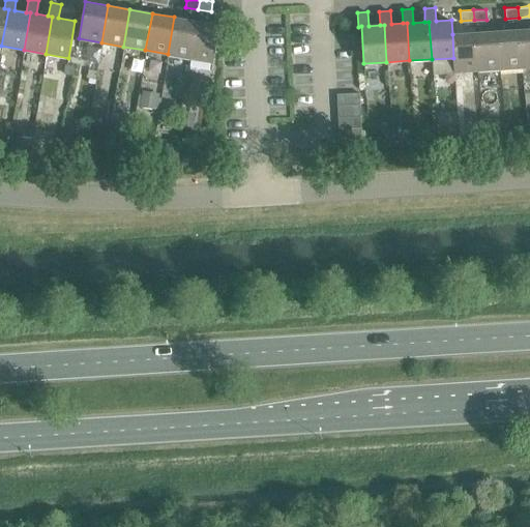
[(168,54),(189,58),(196,21),(174,17),(168,54)]
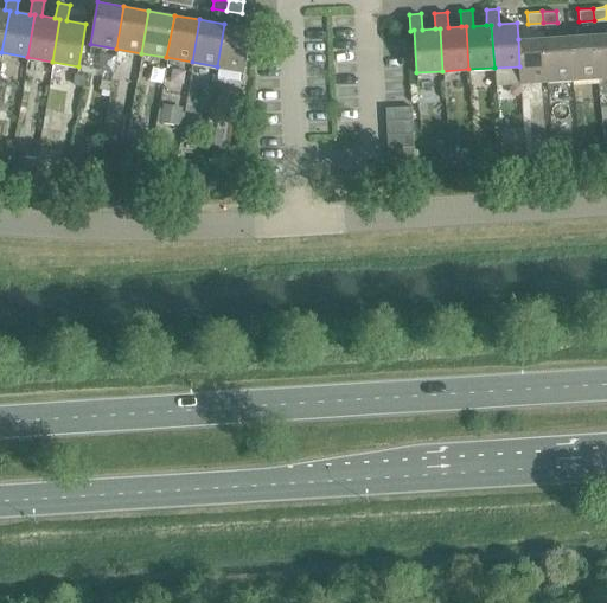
[(224,24),(217,66),(243,71),(250,29),(224,24)]
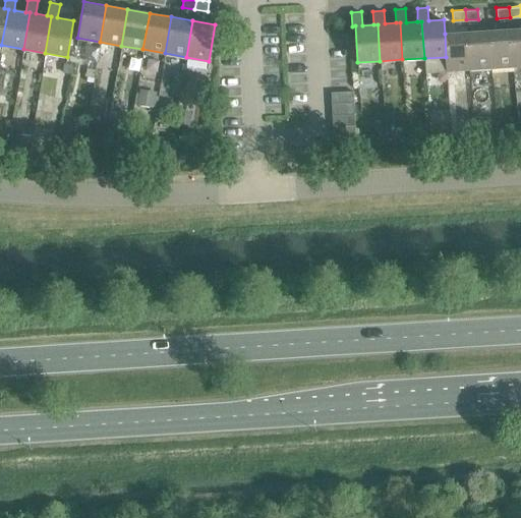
[(520,27),(510,29),(513,66),(520,65),(520,27)]
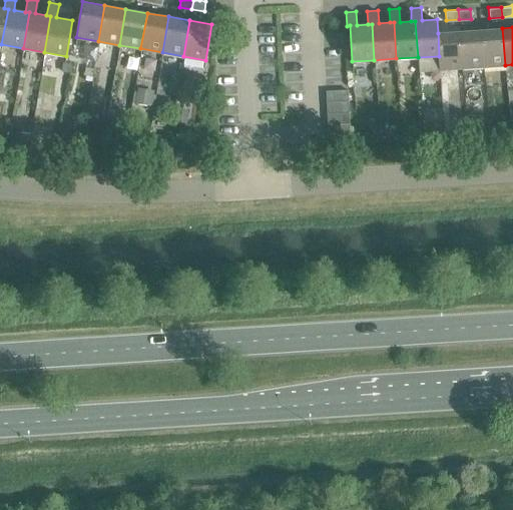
[(502,28),(481,30),(483,66),(505,65),(502,28)]
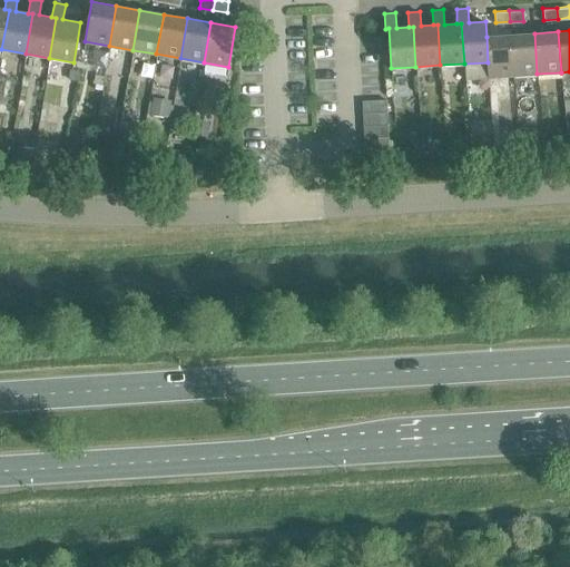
[(534,33),(510,35),(513,75),(537,74),(534,33)]
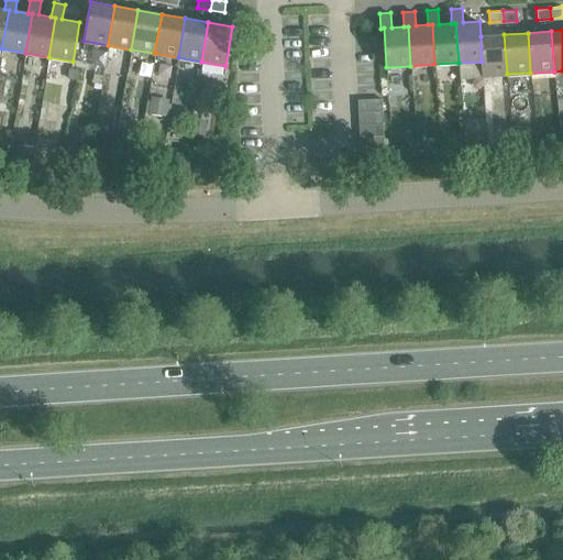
[(482,62),(482,76),(507,74),(504,34),(481,36),(482,62)]
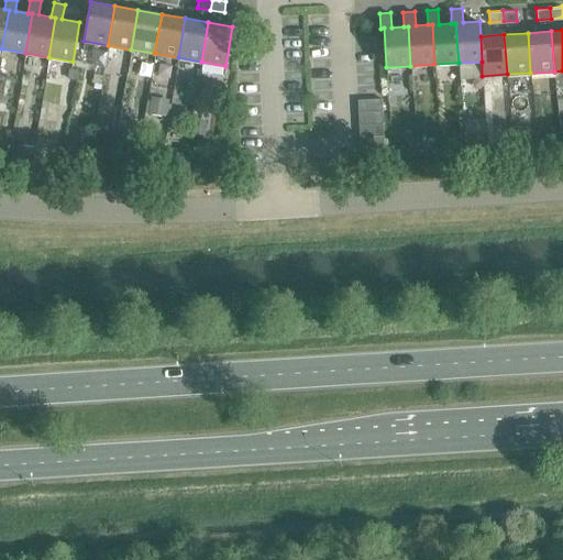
[(70,68),(68,77),(77,78),(78,69),(70,68)]
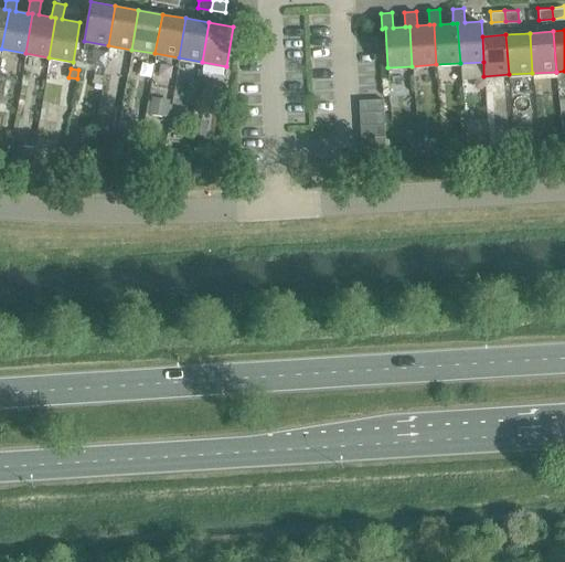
[(359,98),(359,112),(383,110),(383,97),(359,98)]
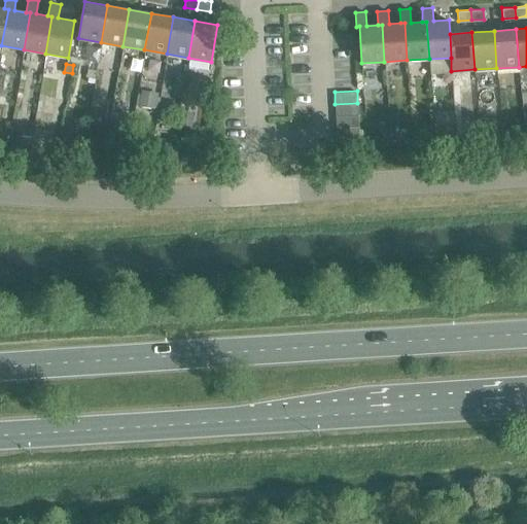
[(137,93),(135,104),(156,108),(159,97),(137,93)]
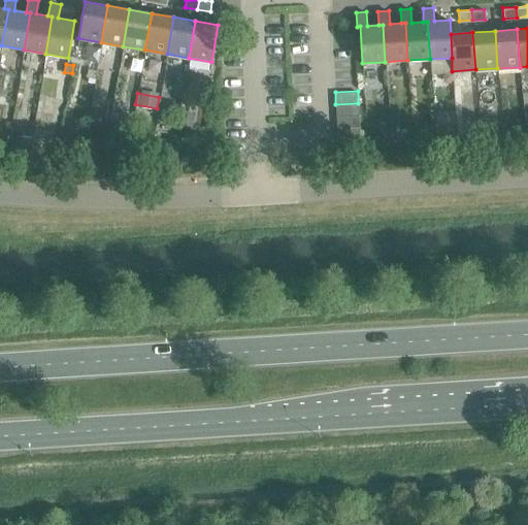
[(335,104),(336,116),(359,115),(358,103),(335,104)]
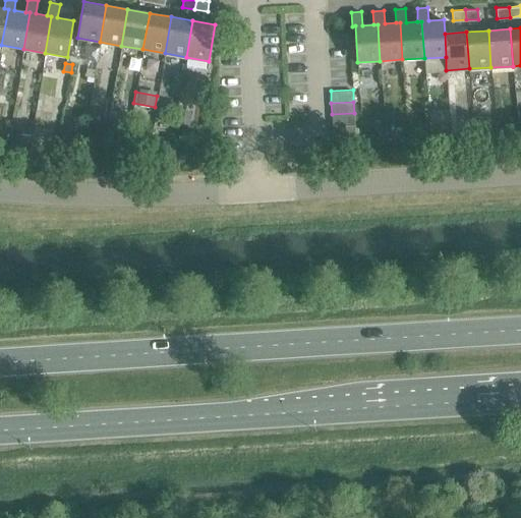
[(177,107),(175,122),(189,124),(192,110),(177,107)]
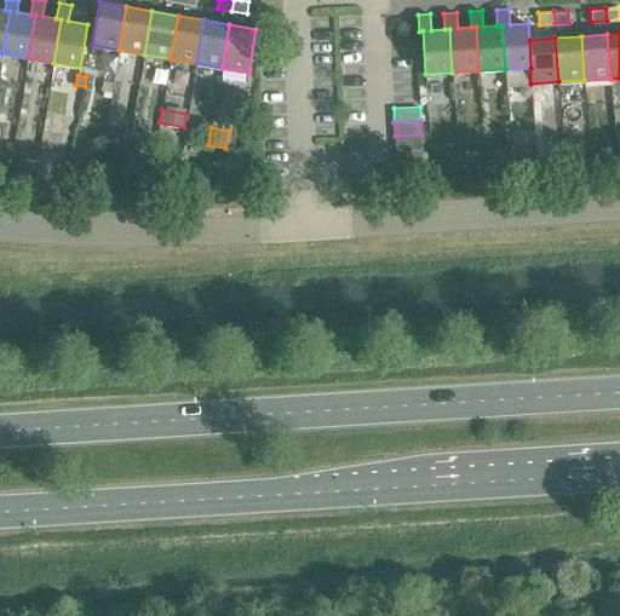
[(534,128),(509,130),(510,161),(535,160),(534,128)]
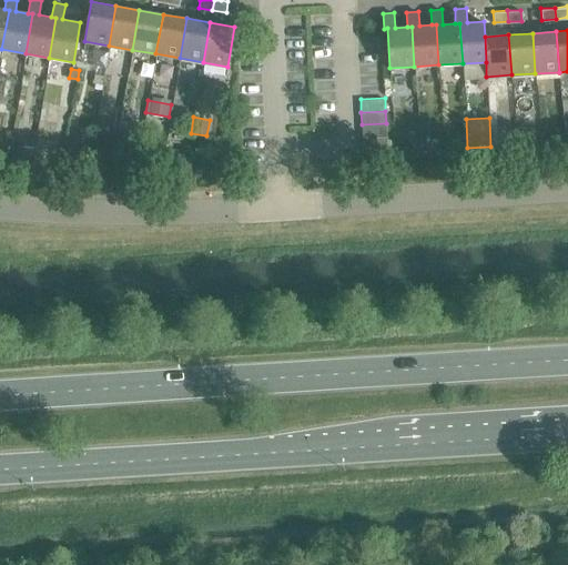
[(119,120),(117,131),(133,134),(135,123),(119,120)]
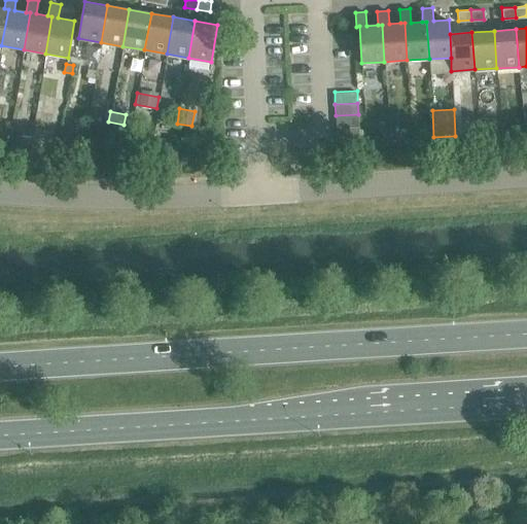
[(336,115),(336,128),(359,127),(358,114),(336,115)]
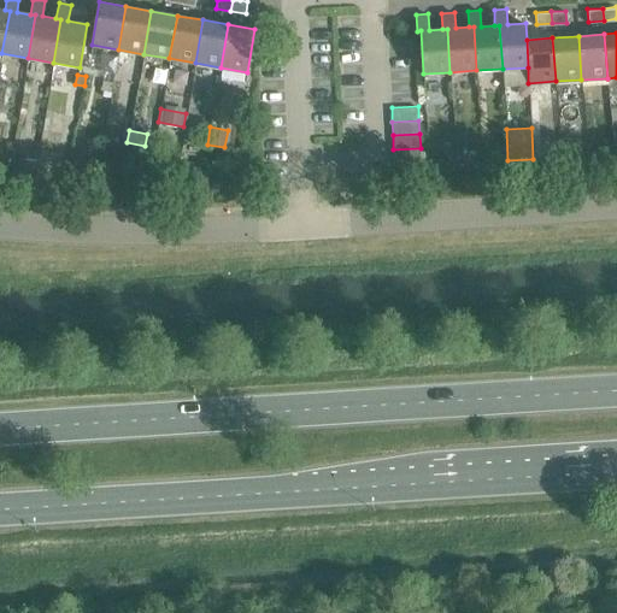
[(17,155),(13,176),(33,180),(37,151),(27,148),(25,158),(17,155)]
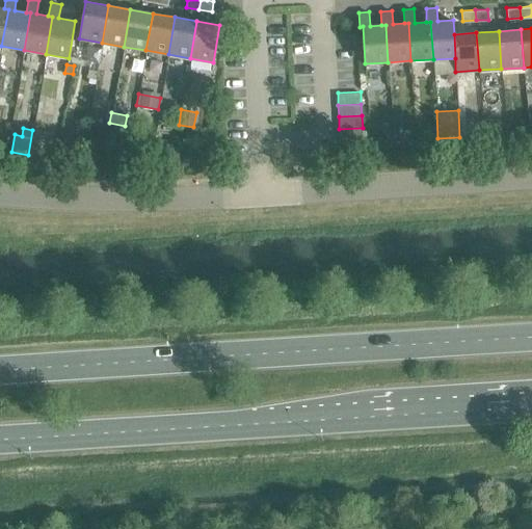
[(363,128),(339,129),(340,140),(363,139),(363,128)]
